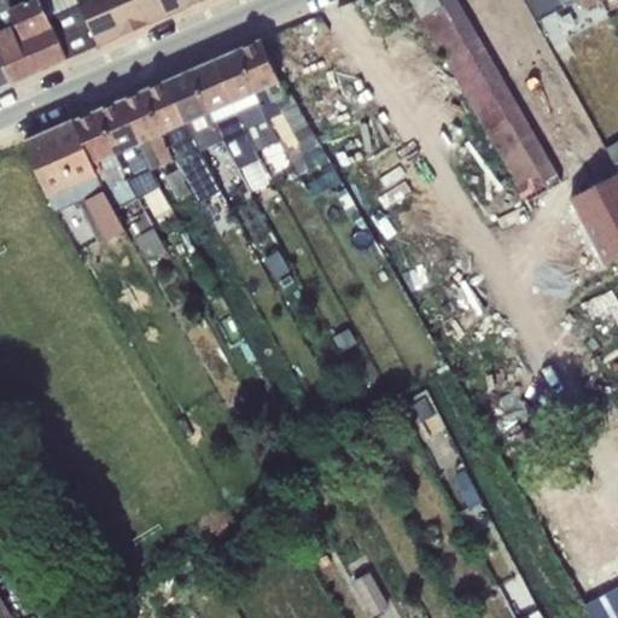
[(0,0),(0,48),(22,39),(10,9),(5,0),(0,0)]
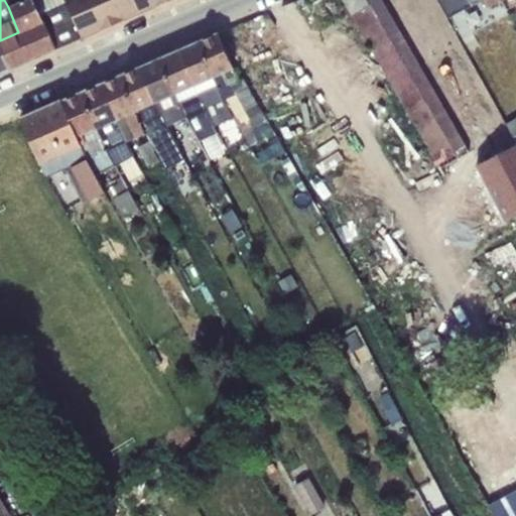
[(33,0),(23,0),(8,7),(18,32),(41,22),(39,16),(34,1),(33,0)]
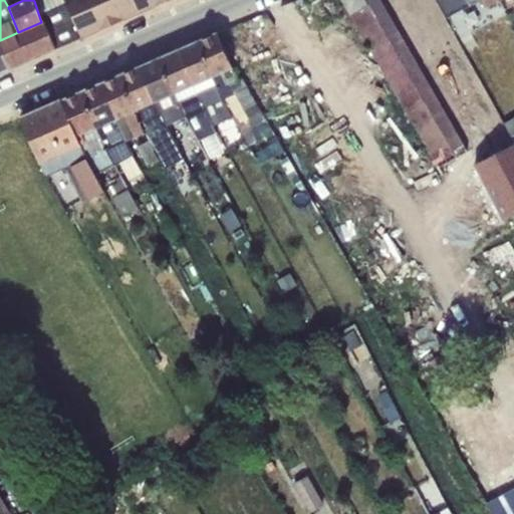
[(63,0),(35,0),(34,1),(39,16),(65,4),(63,0)]
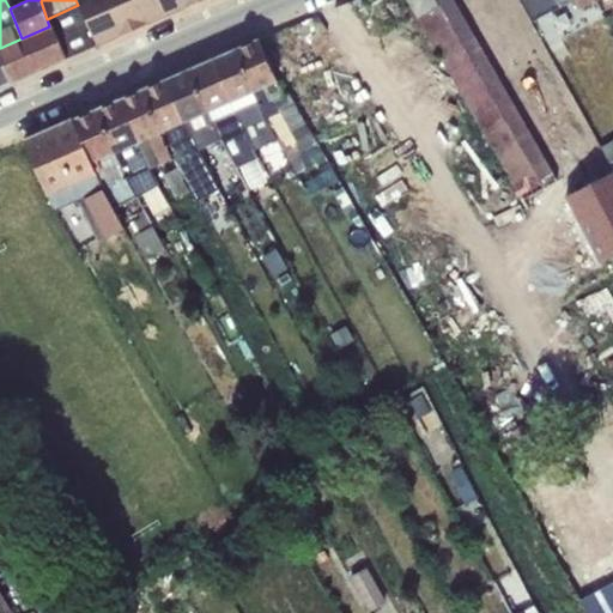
[(76,0),(78,5),(96,44),(127,30),(114,0),(76,0)]
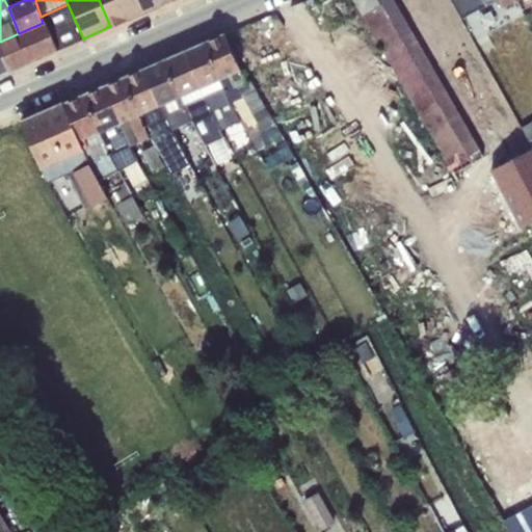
[(99,0),(110,26),(173,0),(99,0)]
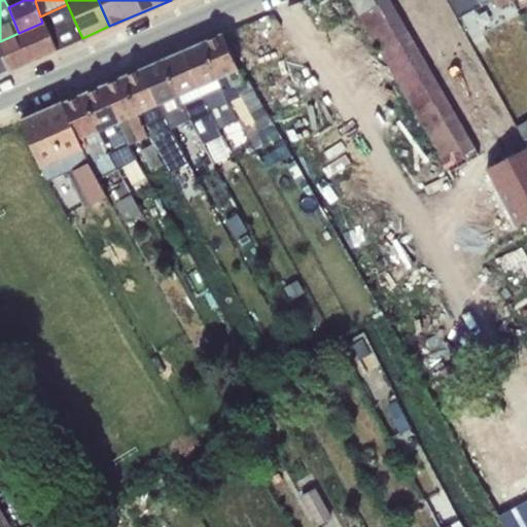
[(400,0),(350,0),(458,187),(491,170),(496,167),(480,138),(400,0)]
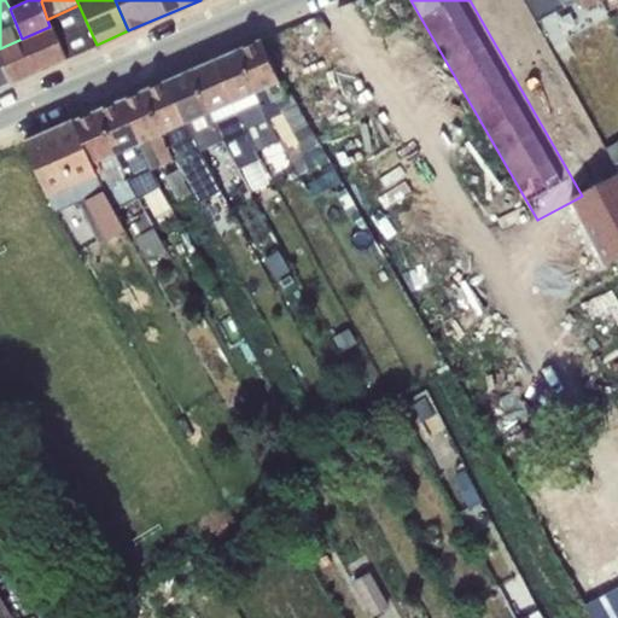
[(617,0),(600,0),(601,1),(602,0),(607,11),(617,5),(617,0)]
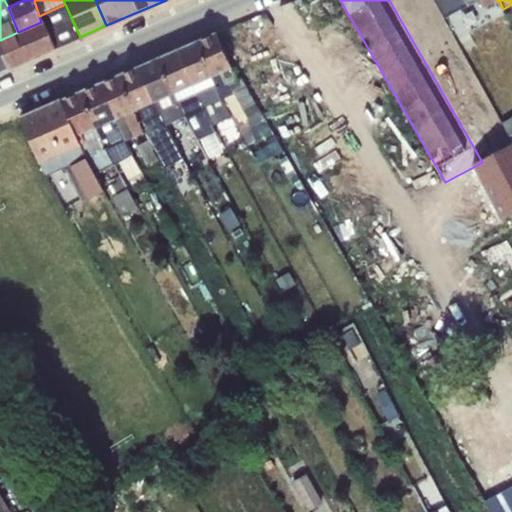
[(44,21),(56,48),(80,37),(65,4),(39,16),(41,22),(44,21)]
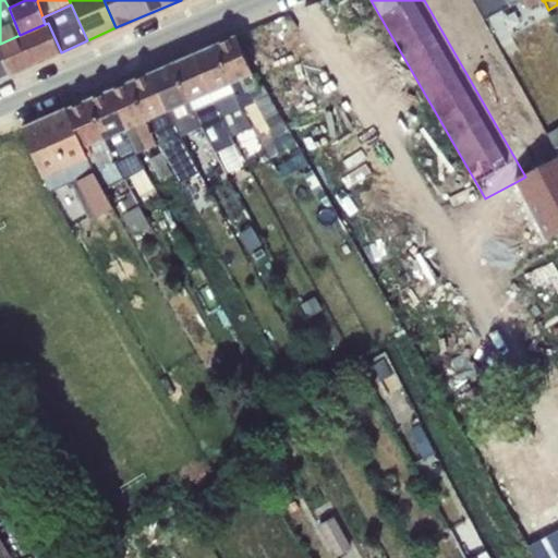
[(45,24),(20,35),(33,64),(61,52),(48,23),(45,24)]
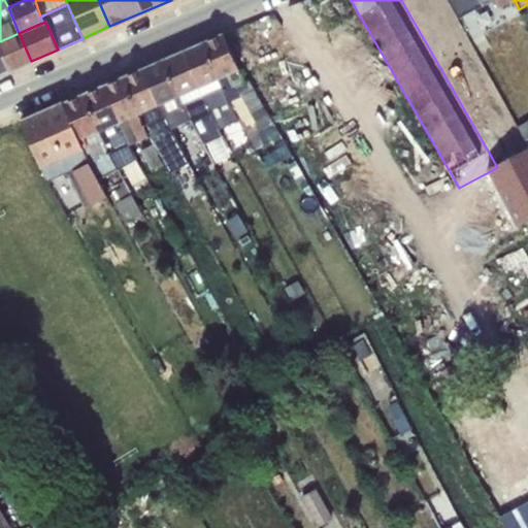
[(19,33),(0,41),(0,47),(9,70),(31,61),(19,33)]
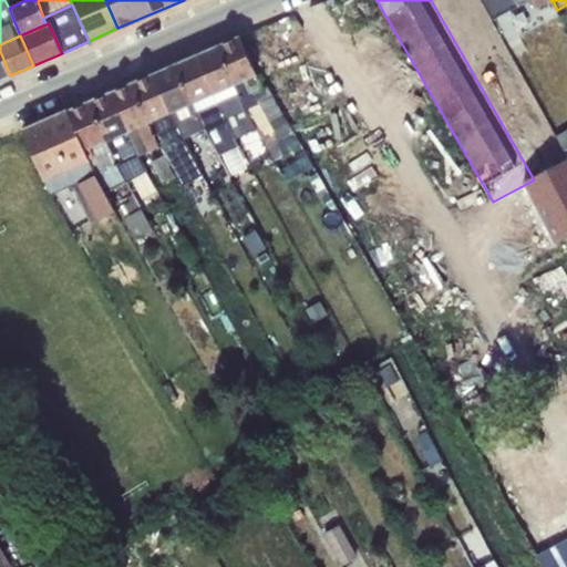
[(240,35),(217,47),(234,84),(257,73),(240,35)]
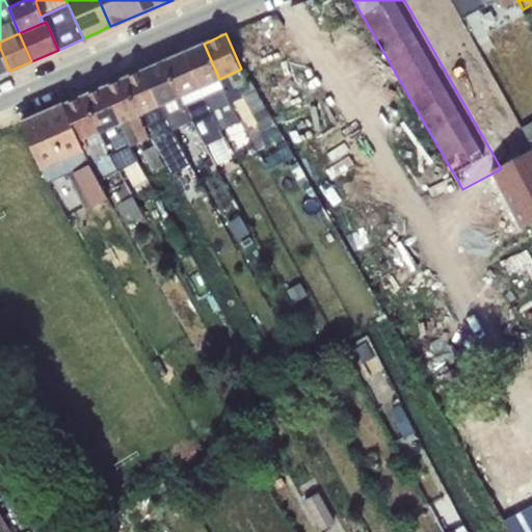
[(204,44),(184,52),(200,87),(219,79),(204,44)]
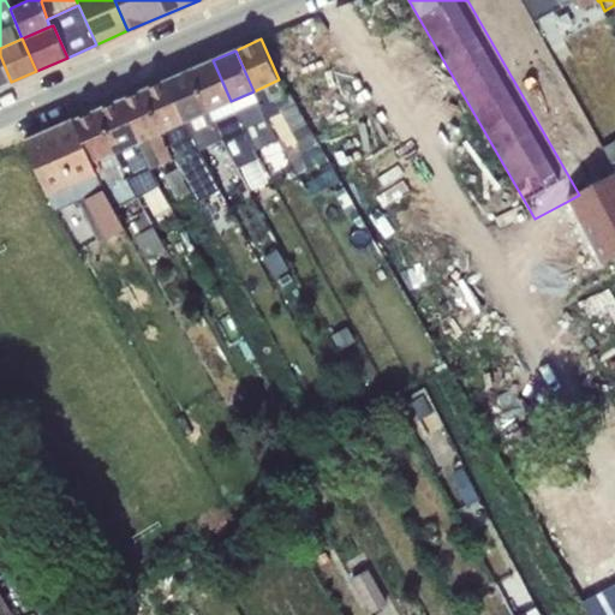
[(0,87),(11,82),(0,55),(0,87)]
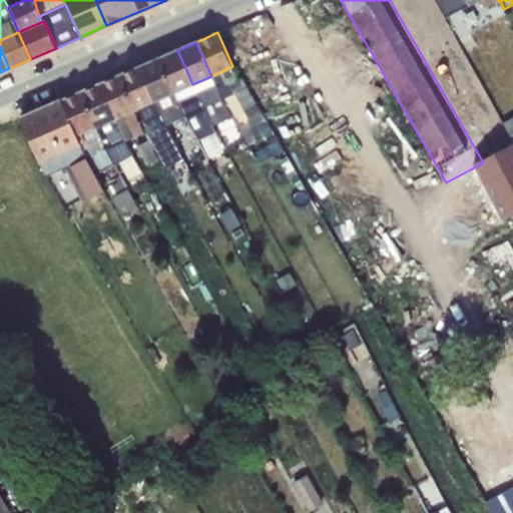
[(177,50),(157,58),(173,93),(192,84),(177,50)]
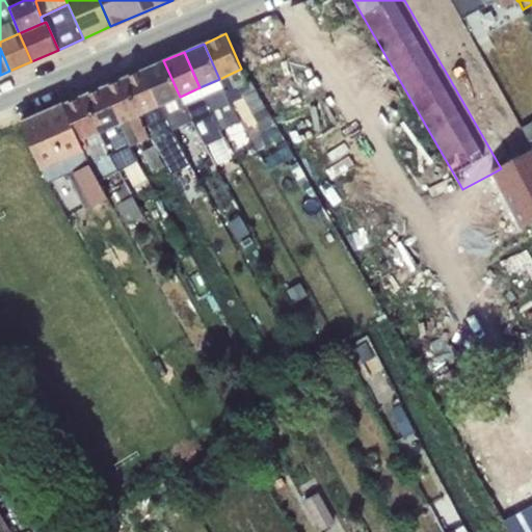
[(163,60),(143,70),(161,105),(180,97),(163,60)]
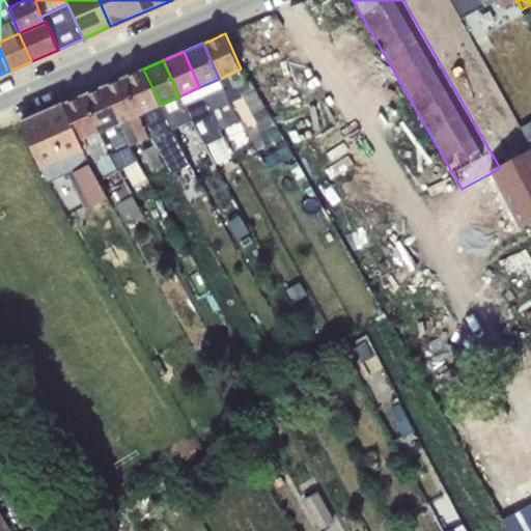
[(241,68),(219,79),(231,104),(241,120),(257,149),(267,144),(256,124),(258,123),(248,102),(254,99),(252,92),(255,91),(251,82),(247,84),(241,68)]
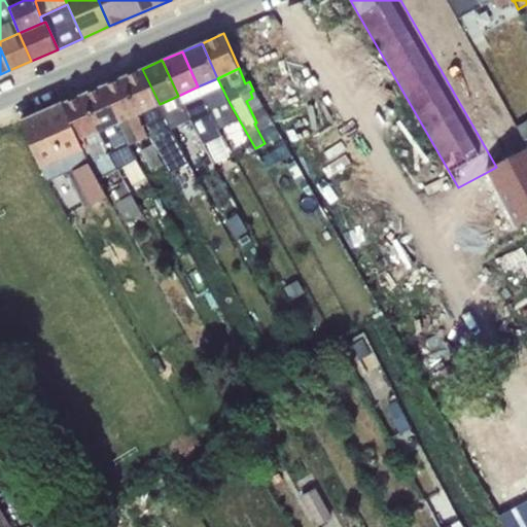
[(142,69),(111,82),(128,117),(160,104),(142,69)]
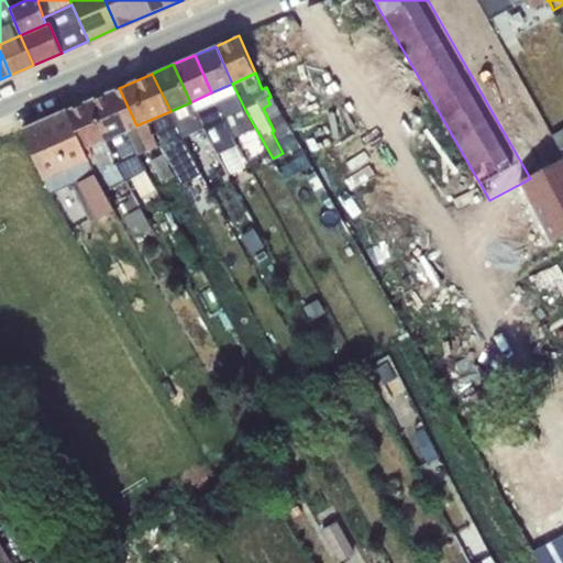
[(232,84),(211,92),(224,120),(233,138),(242,134),(241,133),(255,128),(245,110),(232,84)]
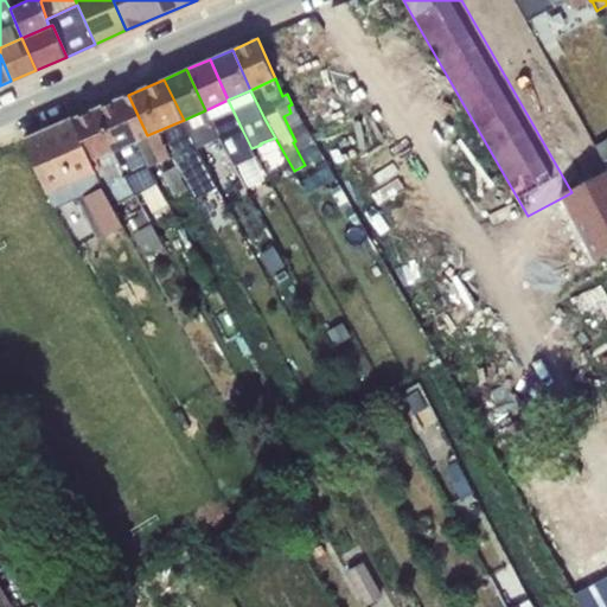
[(128,95),(96,108),(114,149),(147,135),(128,95)]
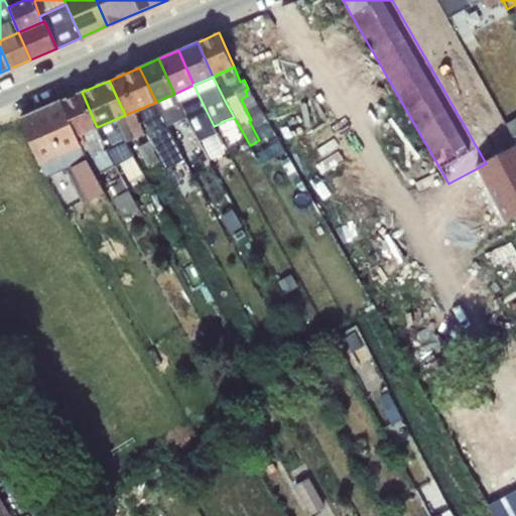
[(206,110),(194,85),(174,94),(185,118),(187,117),(206,110)]
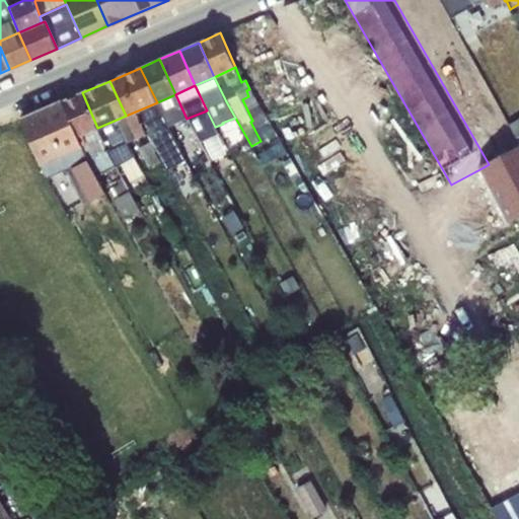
[(82,92),(63,101),(78,137),(97,128),(82,92)]
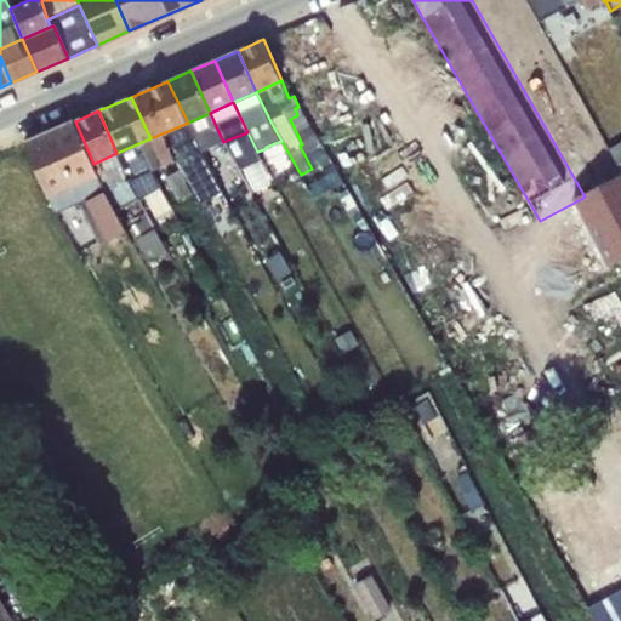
[(223,142),(210,113),(188,123),(201,151),(223,142)]
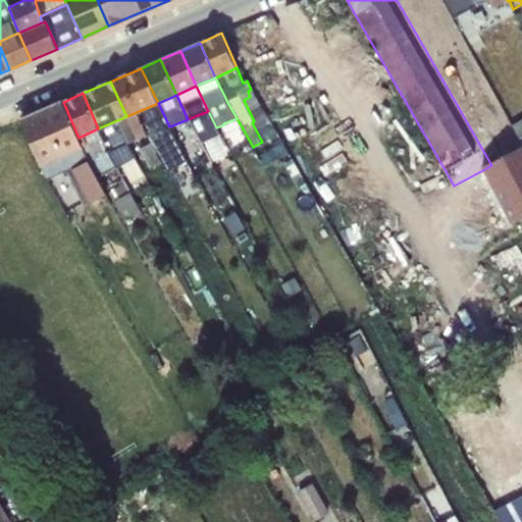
[(63,102),(21,120),(42,165),(82,147),(79,138),(63,102)]
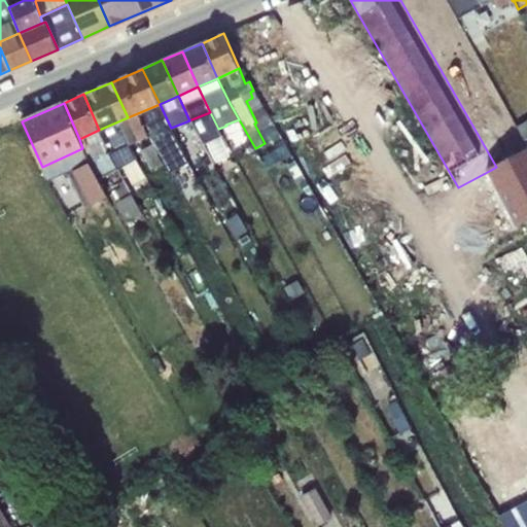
[(171,128),(160,104),(128,117),(138,141),(162,131),(171,128)]
